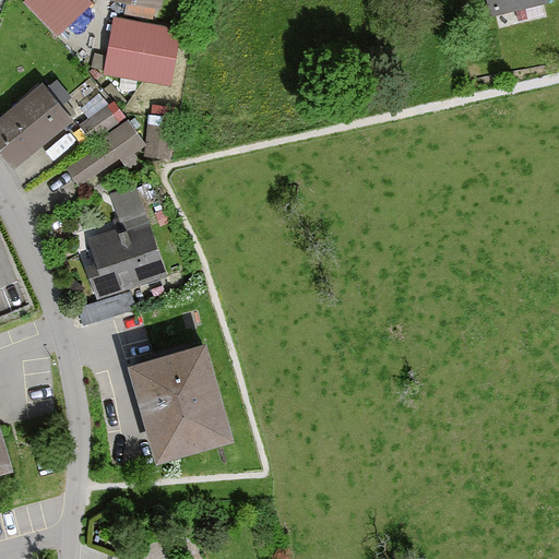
[(82,0),(21,0),(18,3),(47,38),(88,7),(82,0)]
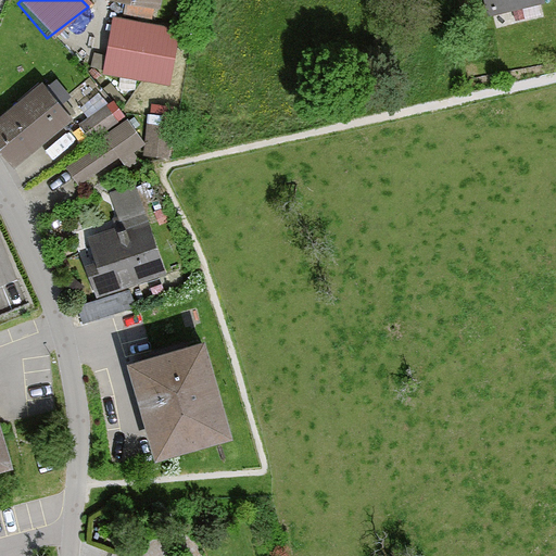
[(160,0),(104,0),(159,12),(160,0)]
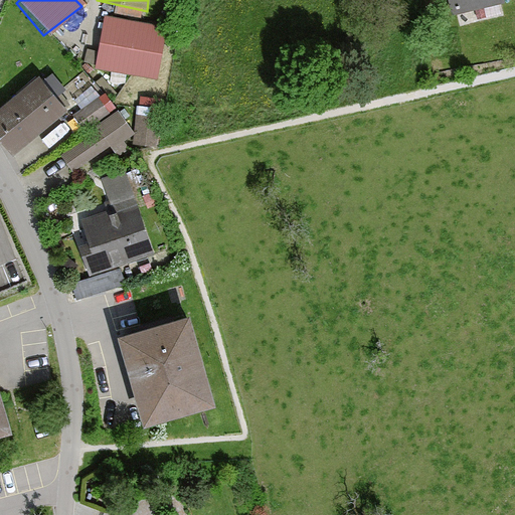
[(504,2),(502,0),(449,0),(456,22),(481,11),(483,22),(497,21),(492,6),(504,2)]
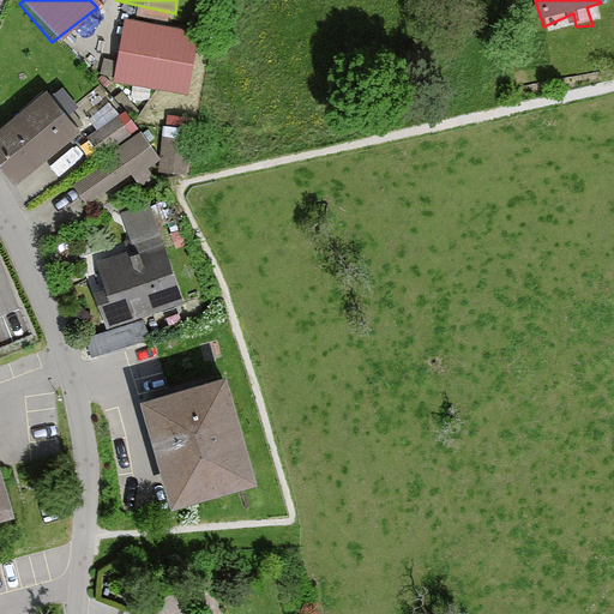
[(198,31),(122,22),(112,84),(190,92),(198,31)]
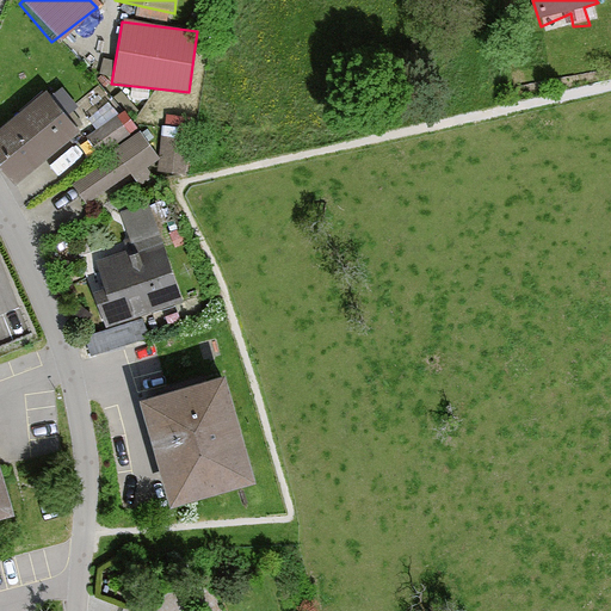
[(47,90),(0,128),(0,176),(7,184),(76,125),(47,90)]
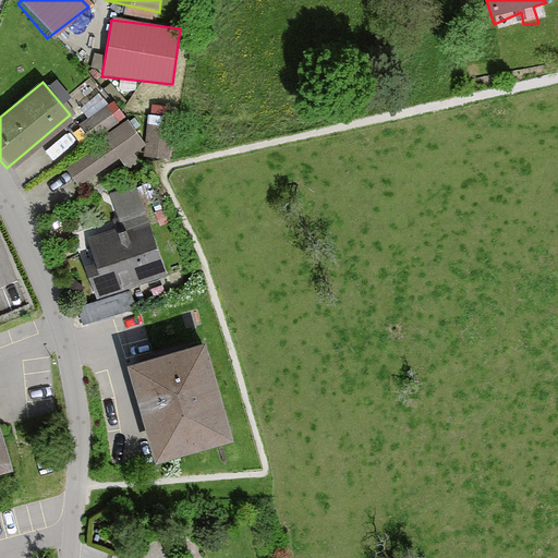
[(89,131),(124,111),(116,94),(80,114),(89,131)]
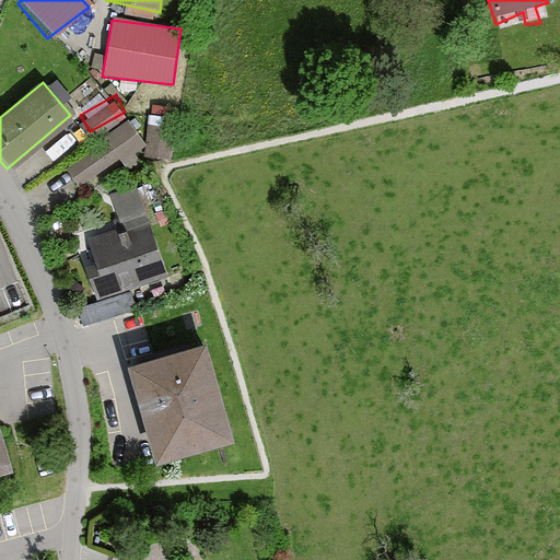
[(79,182),(144,143),(127,113),(96,130),(102,139),(66,160),(79,182)]
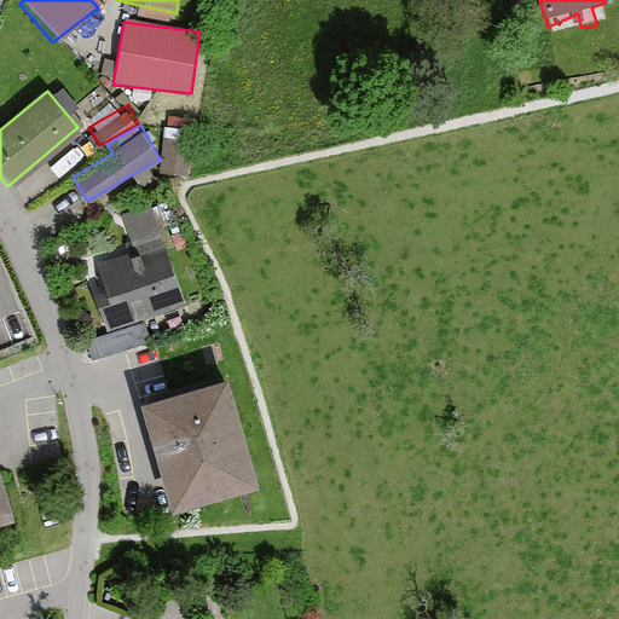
[(185,169),(187,136),(162,134),(160,167),(185,169)]
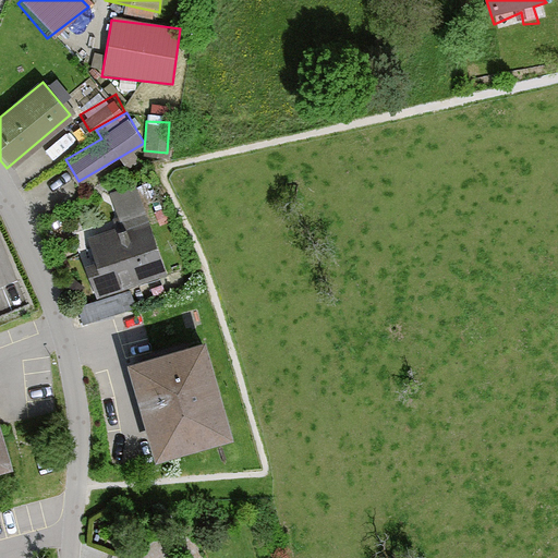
[(159,271),(128,184),(100,194),(110,221),(71,235),(92,295),(159,271)]
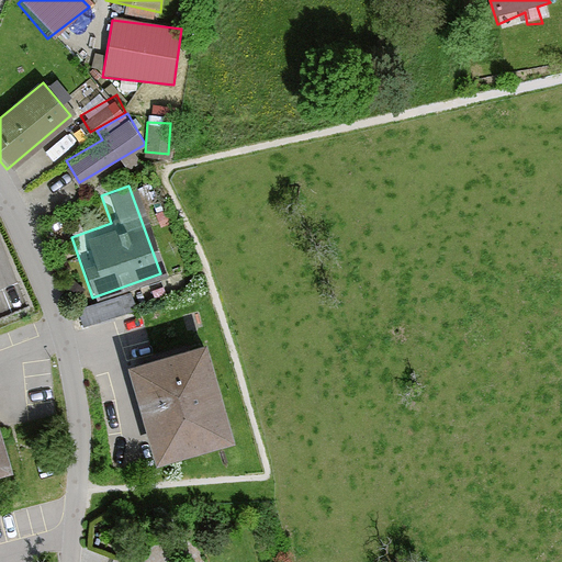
[(234,436),(208,343),(127,367),(158,465),(234,436)]
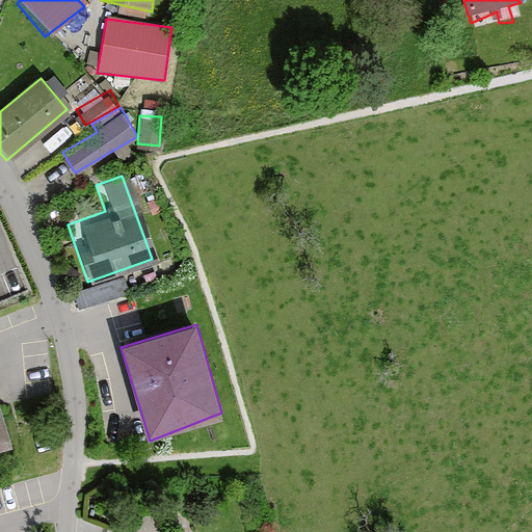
[(0,409),(0,451),(10,449),(0,409)]
